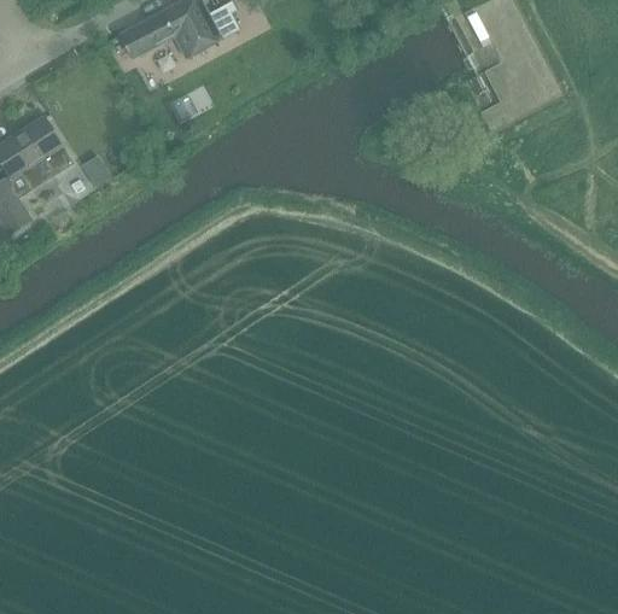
[(184,0),(120,35),(130,56),(172,34),(185,58),(239,29),(231,12),(235,10),(232,1),(209,13),(202,0),(184,0)]
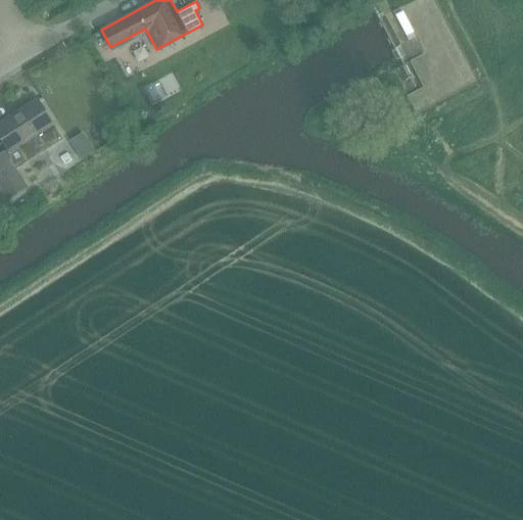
[(423,24),(431,19),(422,0),(417,0),(413,2),(423,24)]
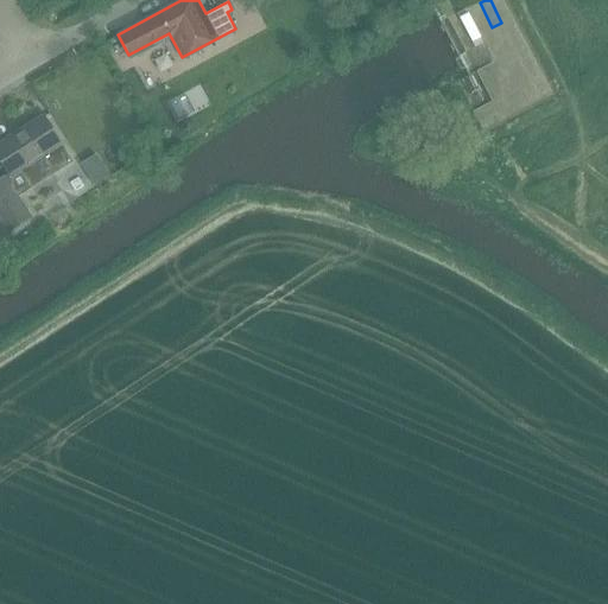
[(499,93),(521,72),(505,52),(482,72),(499,93)]
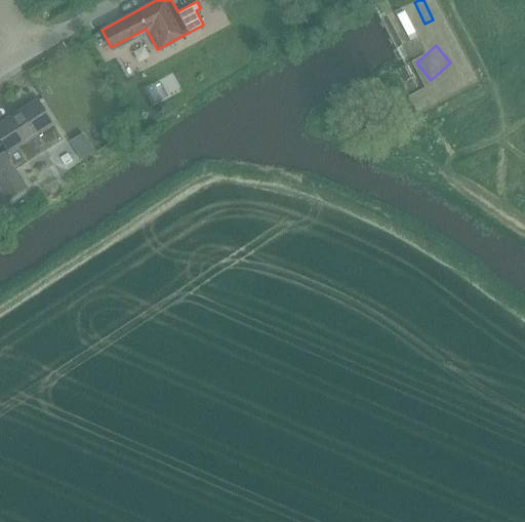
[(0,137),(7,149),(15,144),(27,160),(63,137),(52,121),(51,122),(37,99),(0,123),(0,137)]
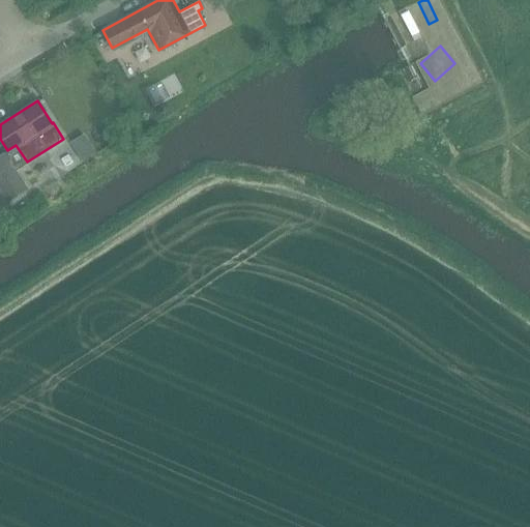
[(85,132),(97,148),(111,139),(97,122),(85,132)]
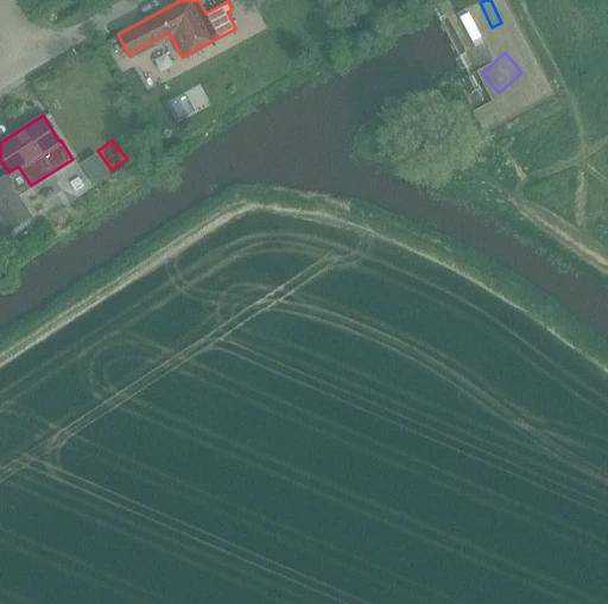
[(0,178),(0,242),(35,220),(5,176),(0,178)]
